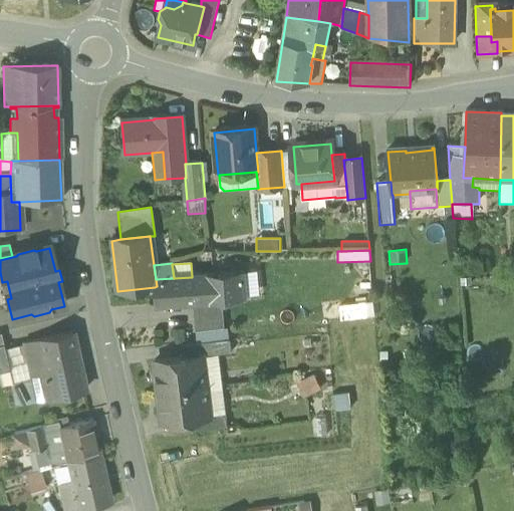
[(258,271),(243,272),(245,296),(260,296),(258,271)]
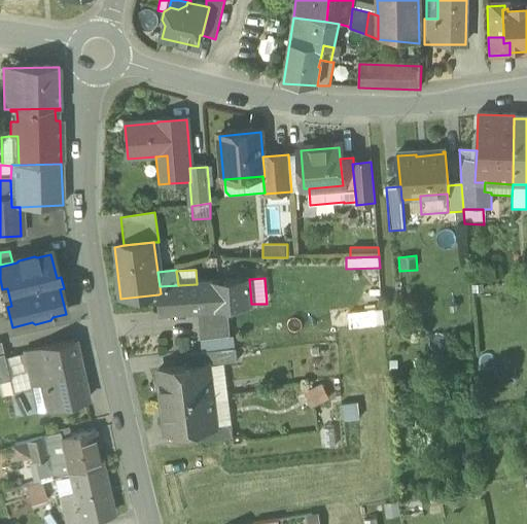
[(197,284),(178,285),(160,286),(161,293),(159,294),(160,314),(251,307),(251,304),(249,279),(197,283),(197,284)]
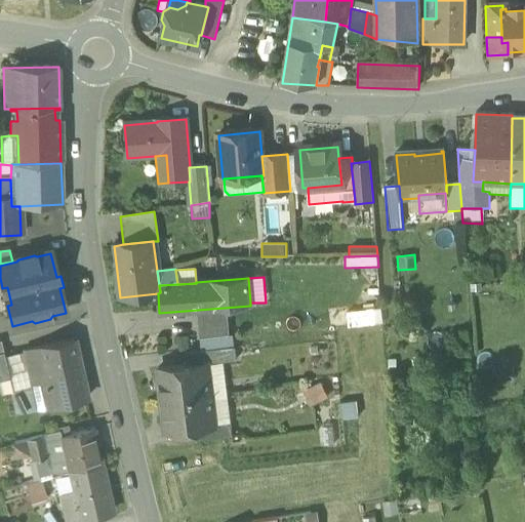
[(348,328),(382,324),(381,309),(346,313),(348,328)]
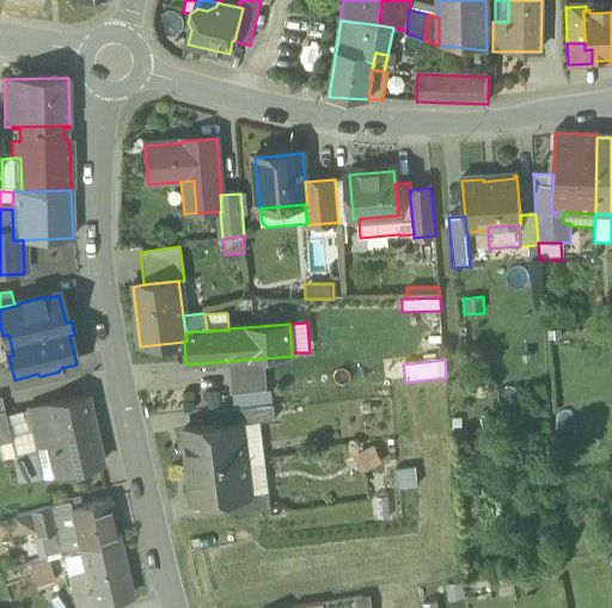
[(231,366),(233,395),(265,392),(263,364),(231,366)]
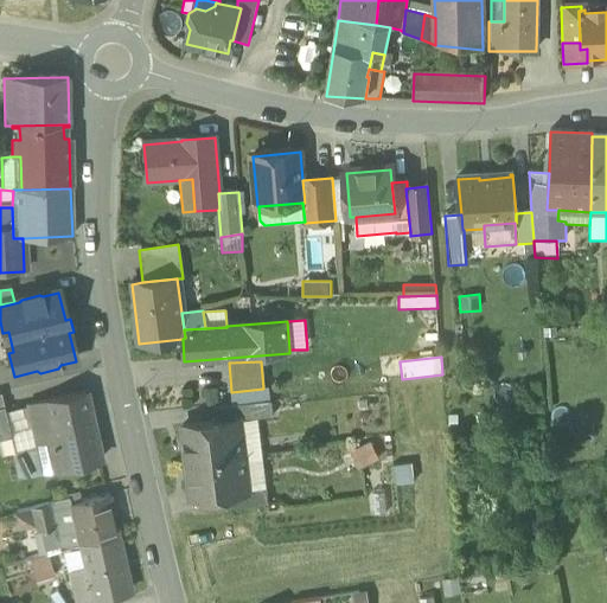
[(231,392),(232,406),(256,404),(263,403),(263,389),(231,392)]
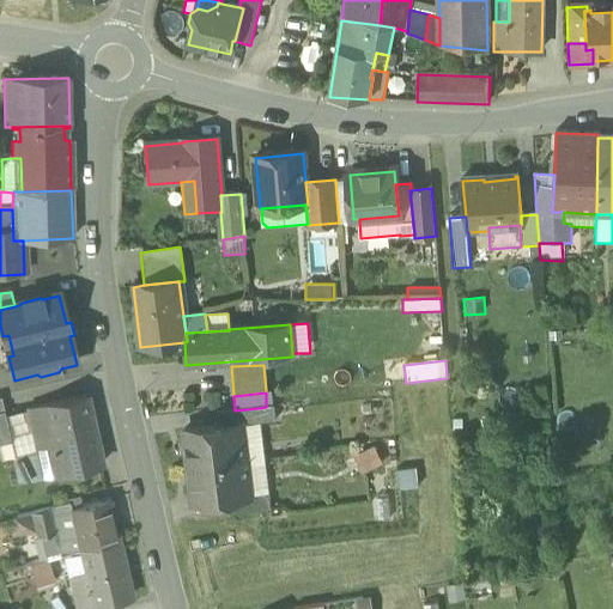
[(46,408),(61,476),(102,467),(85,399),(46,408)]
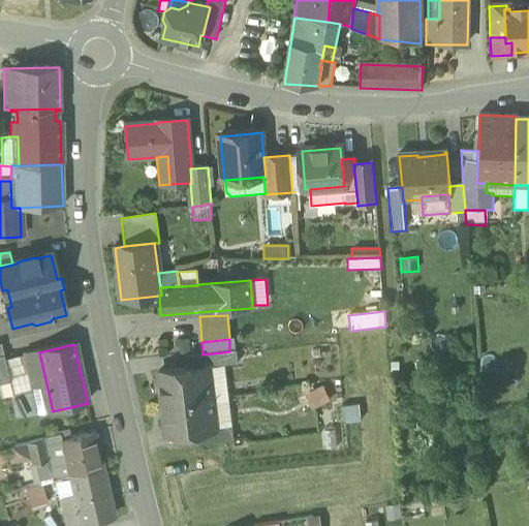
[(224,365),(225,365),(238,364),(236,350),(229,351),(223,352),(224,365)]
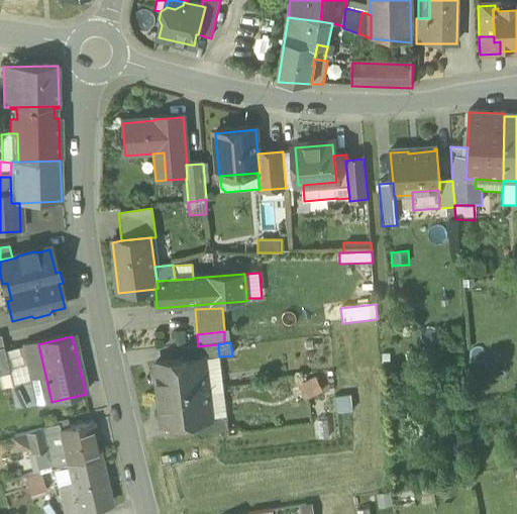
[(38,344),(22,348),(31,388),(36,405),(52,402),(38,344)]
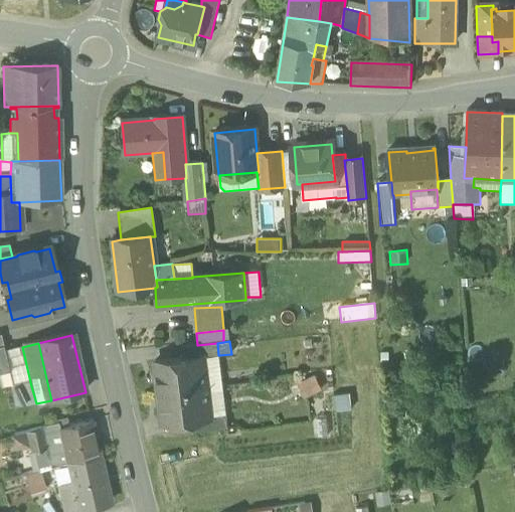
[(182,347),(183,359),(203,356),(203,357),(218,355),(217,343),(197,345),(182,347)]
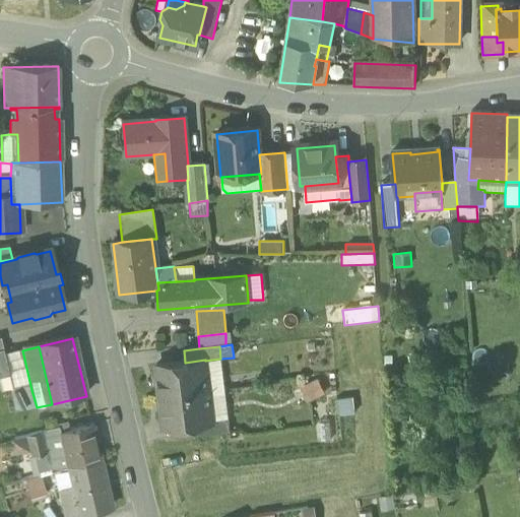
[(0,378),(9,376),(4,354),(3,350),(0,350),(0,378)]
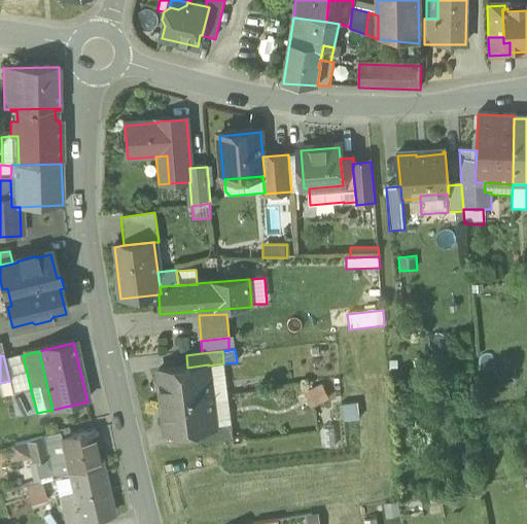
[(23,355),(4,359),(9,381),(19,417),(27,415),(23,397),(32,395),(23,355)]
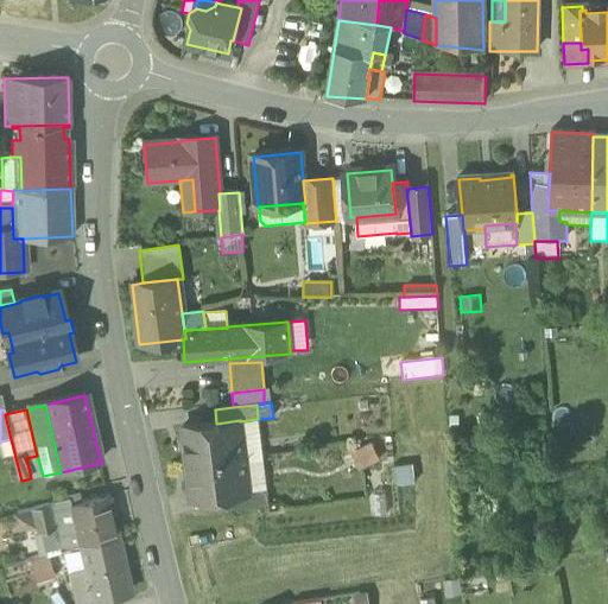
[(259,419),(258,419),(240,421),(244,457),(263,455),(259,419)]
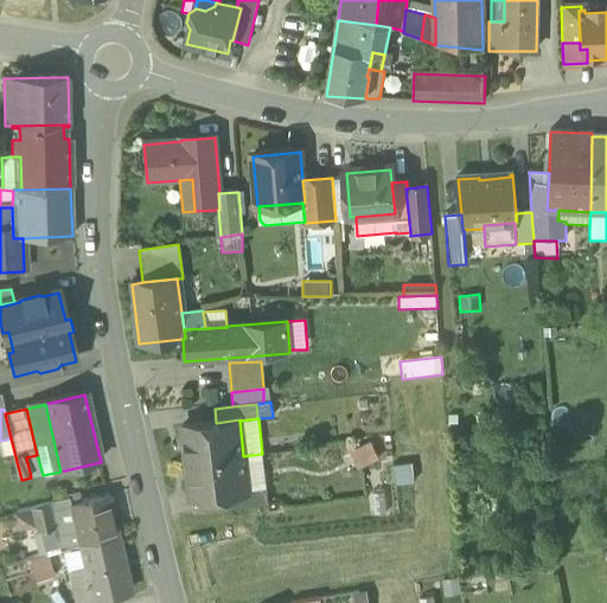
[(183,427),(187,463),(243,456),(240,421),(240,419),(216,423),(183,427)]
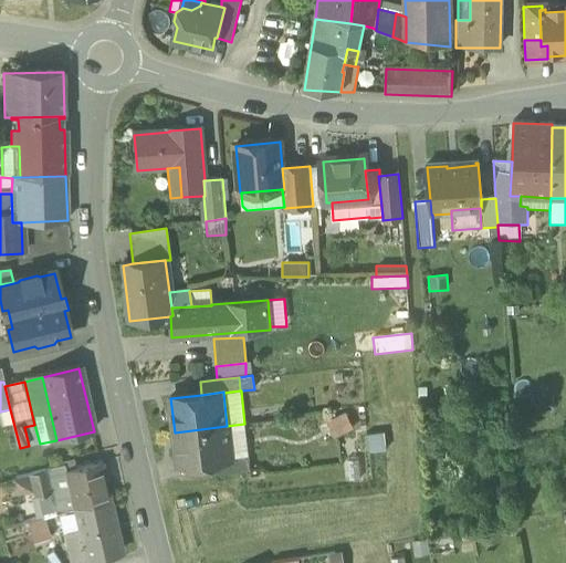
[(325,423),(333,439),(354,429),(345,413),(325,423)]
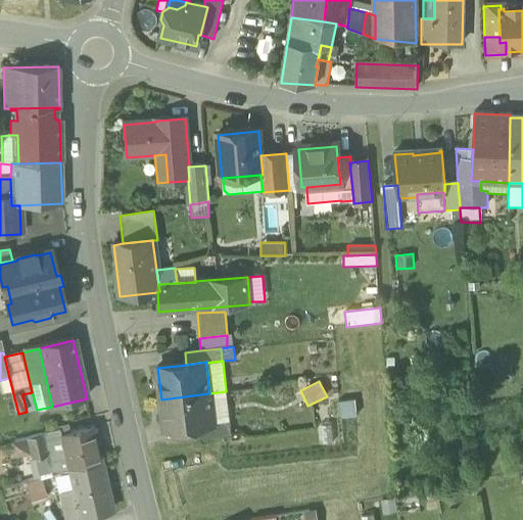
[(230,422),(226,391),(209,393),(214,424),(230,422)]
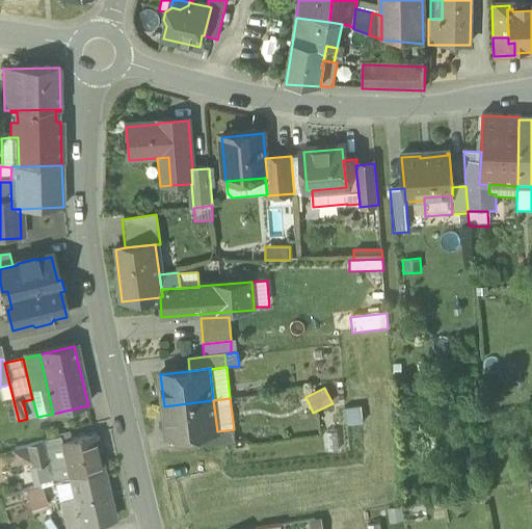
[(23,401),(27,419),(37,417),(32,399),(23,401)]
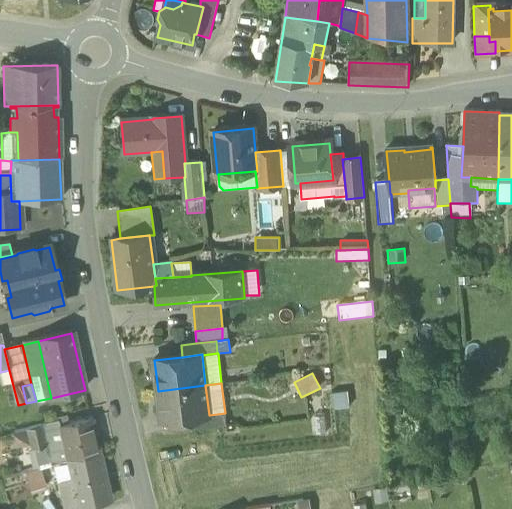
[(209,415),(205,385),(158,391),(161,422),(189,418),(209,416),(209,415)]
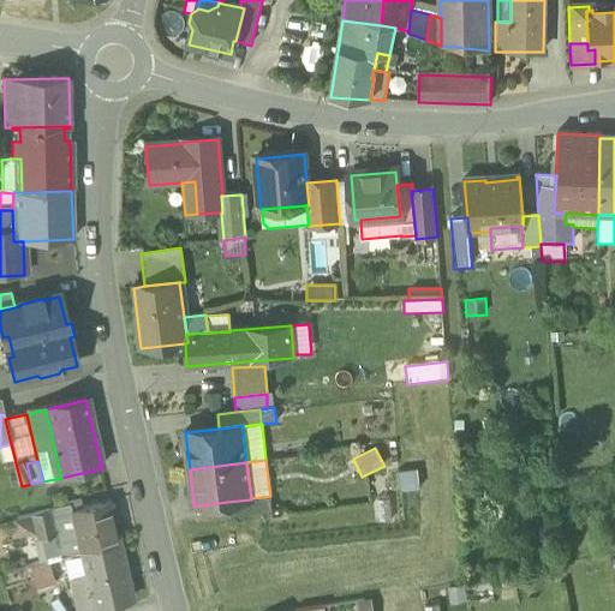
[(418,471),(399,472),(400,492),(419,491),(418,471)]
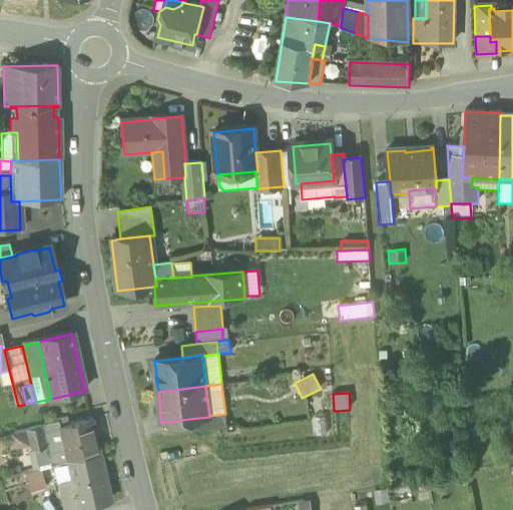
[(189,419),(191,431),(226,427),(225,414),(209,416),(209,417),(189,419)]
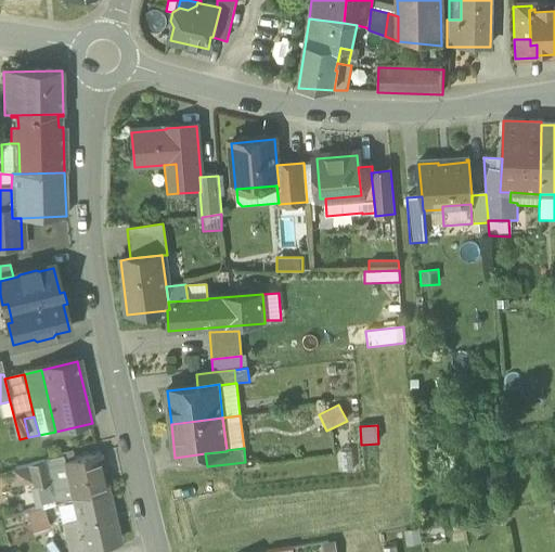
[(100,456),(64,463),(73,501),(107,492),(100,456)]
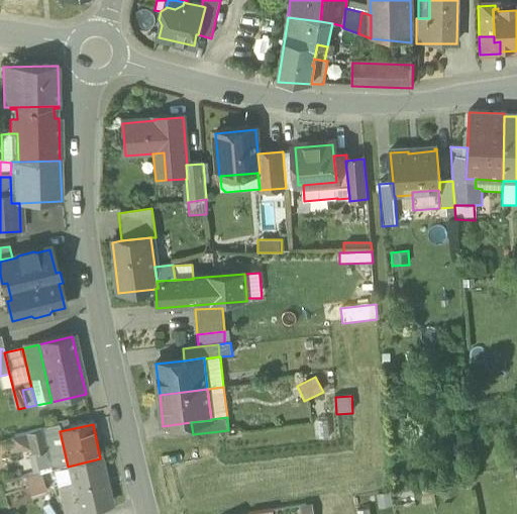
[(48,472),(68,467),(60,431),(59,426),(41,431),(45,452),(31,455),(34,469),(37,468),(39,475),(40,475),(48,472)]
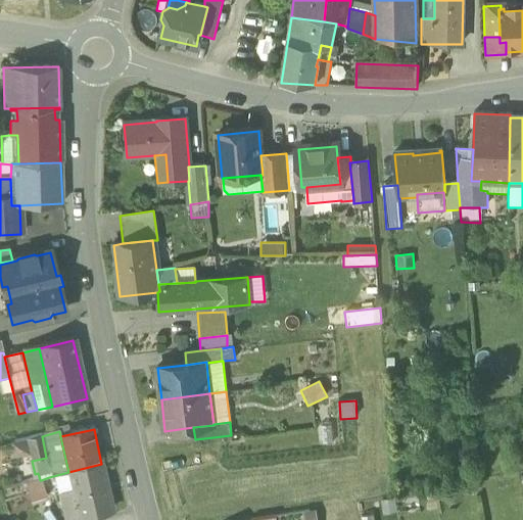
[(31,457),(32,461),(46,458),(42,436),(27,440),(31,457)]
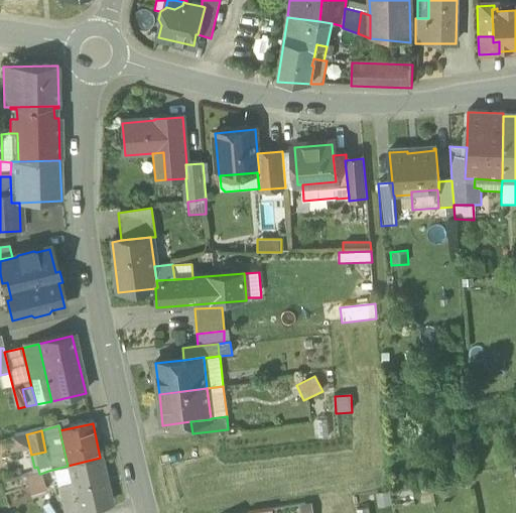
[(30,451),(26,434),(9,438),(13,455),(30,451)]
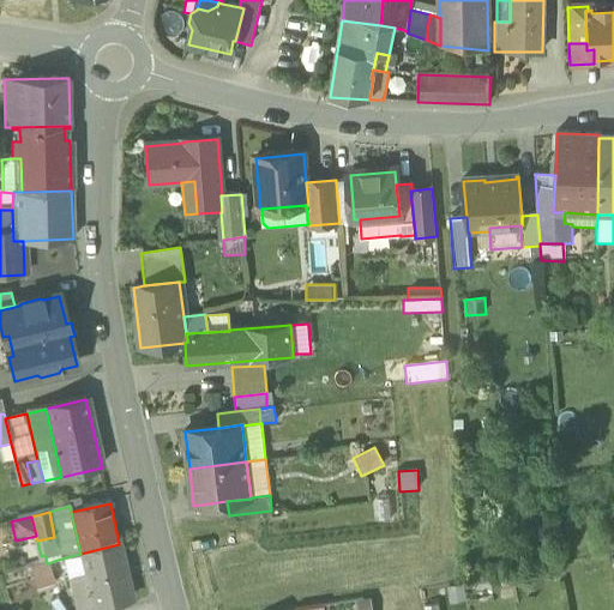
[(97,609),(132,602),(119,544),(80,554),(80,557),(85,580),(71,584),(77,609),(97,609)]
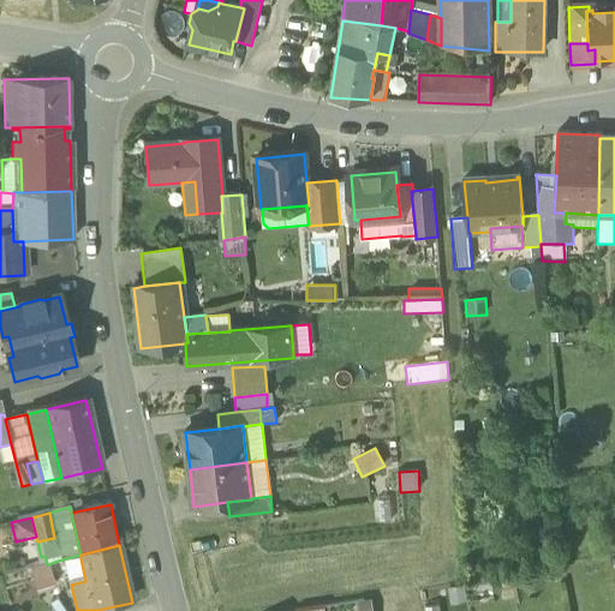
[(65,562),(71,585),(85,581),(81,558),(65,562)]
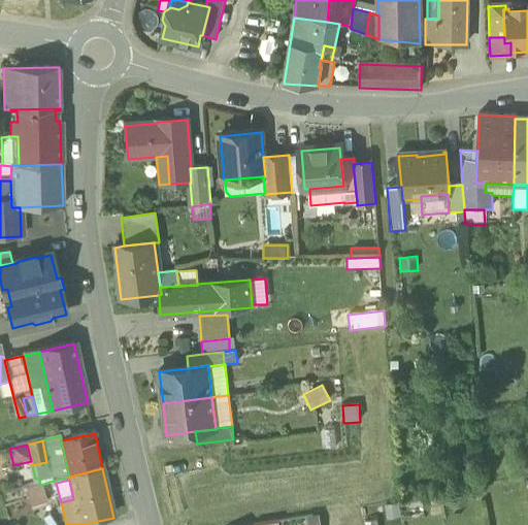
[(25,490),(31,509),(47,504),(41,485),(40,485),(25,490)]
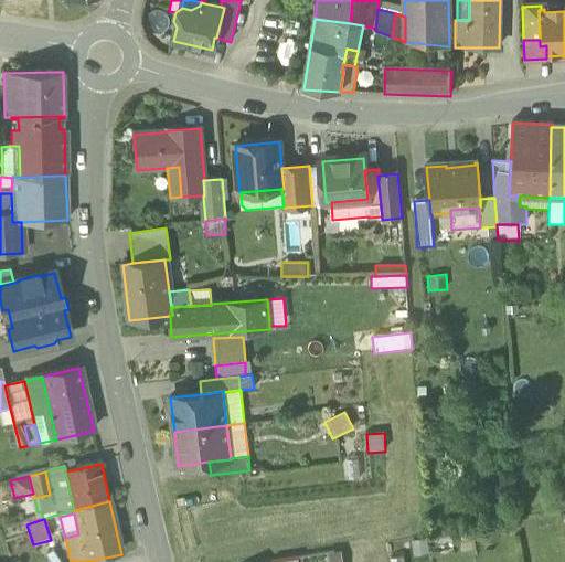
[(427,538),(411,540),(413,558),(430,554),(427,538)]
